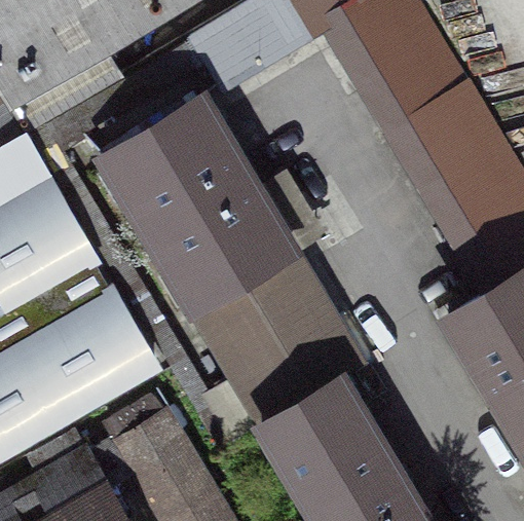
[(366,362),(211,96),(274,59),(326,29),(319,16),(342,3),(340,0),(251,0),(121,76),(25,133),(164,371),(174,366),(223,450),(259,430),(252,417),(343,364),(348,372),(366,362)]
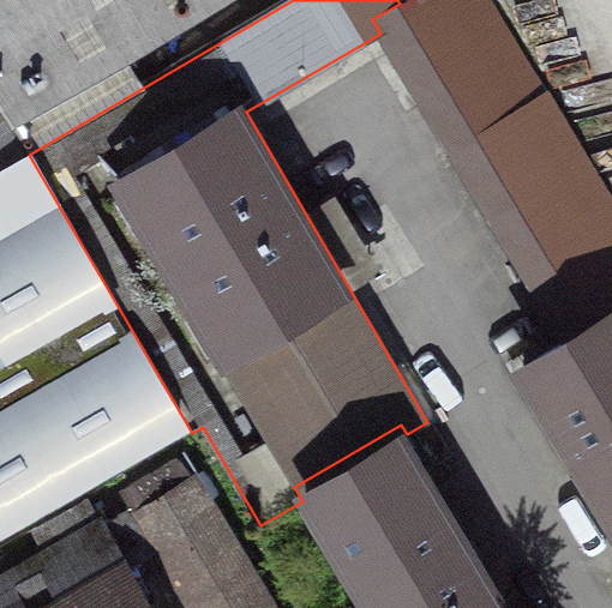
[(611,196),(499,0),(406,0),(400,4),(372,19),(381,34),(555,337),(511,363),(611,534),(611,196)]
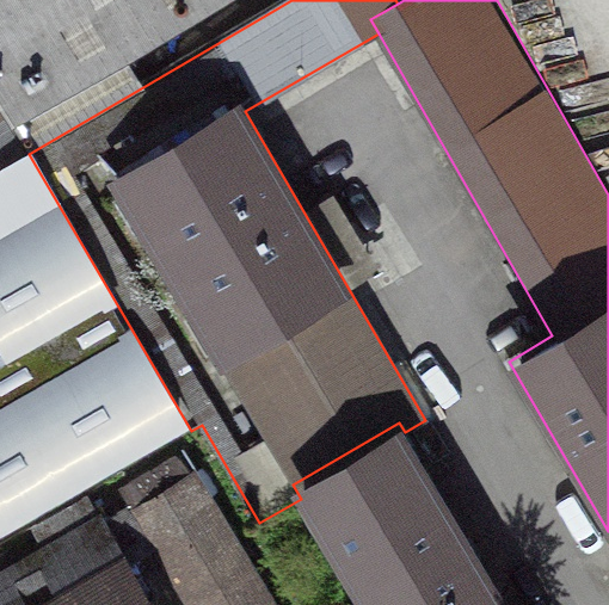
[(0,537),(191,431),(29,154),(29,149),(0,165),(0,537)]
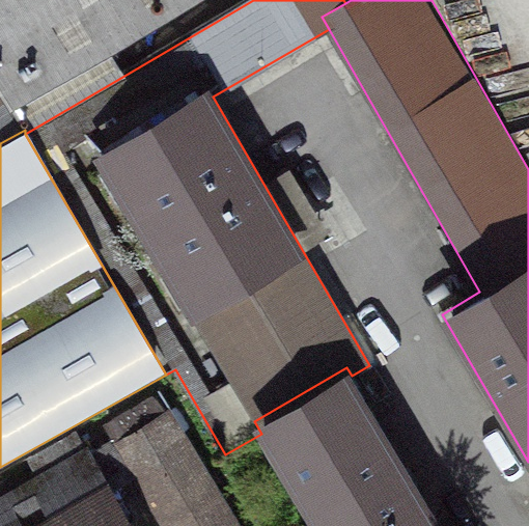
[(346,367),(254,421),(261,434),(315,525),(440,525),(352,376),(346,367)]
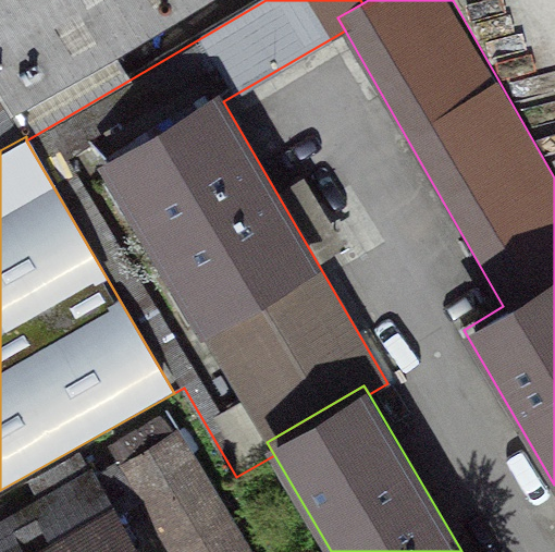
[(251,551),(172,413),(109,449),(119,465),(95,478),(116,517),(142,503),(169,551),(251,551)]
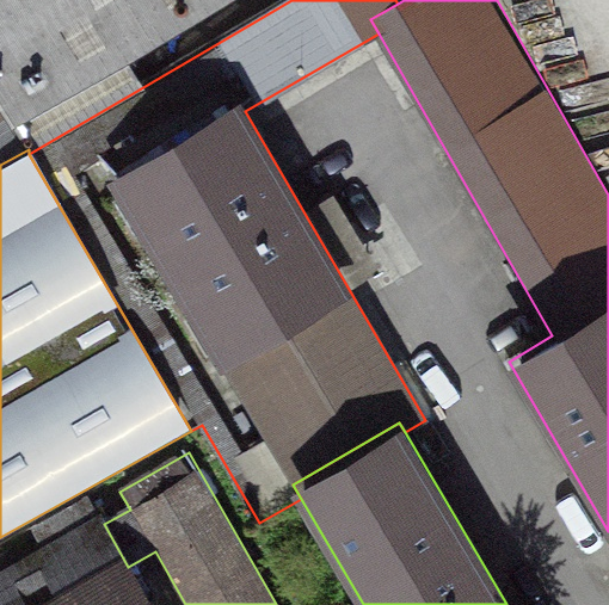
[(149,604),(128,567),(104,524),(99,516),(0,570),(0,604),(149,604)]
